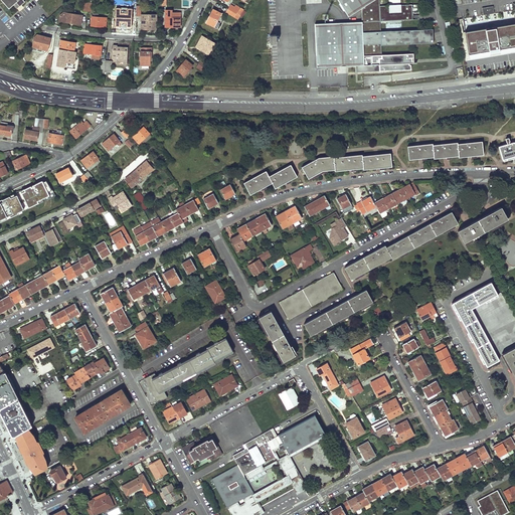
[(1,0),(10,9),(19,0),(1,0)]
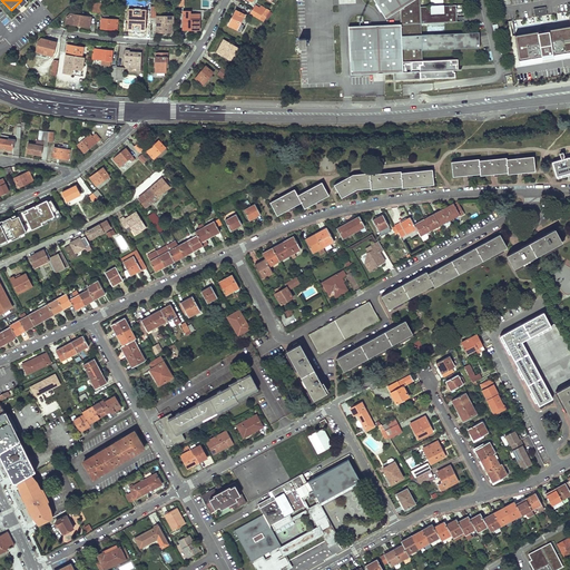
[(374,0),(385,18),(400,9),(401,23),(377,25),(349,26),(350,61),(353,61),(353,69),(351,69),(351,75),(381,72),(394,71),(395,72),(395,78),(448,76),(448,70),(453,70),(457,70),(457,65),(458,65),(458,59),(422,61),(422,50),(422,49),(477,47),(477,48),(480,48),(479,38),(477,38),(475,32),(421,33),(421,23),(454,22),(454,18),(457,17),(455,5),(443,6),(443,12),(431,13),(431,6),(420,7),(419,0),(374,0)]
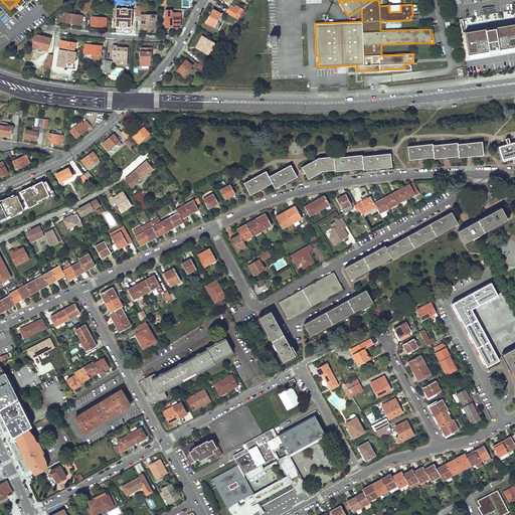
[(234,7),(230,5),(228,8),(239,15),(243,17),(246,12),(242,10),(243,9),(236,5),(234,7)]
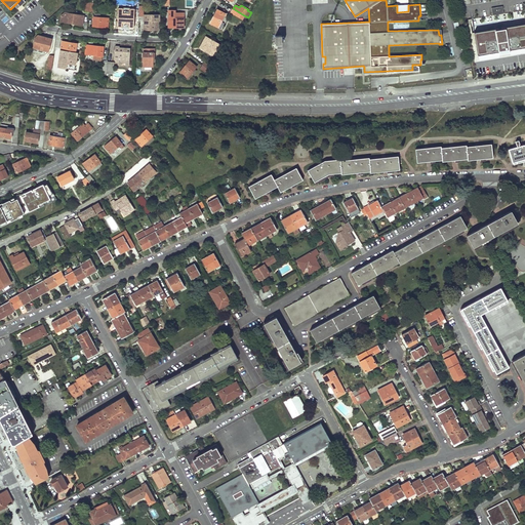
[(492,15),(503,13),(502,6),(491,8),(492,15)]
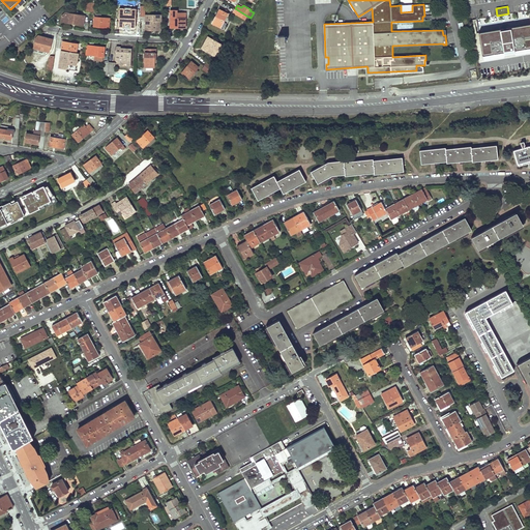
[(136,9),(119,8),(118,27),(135,28),(136,9)]
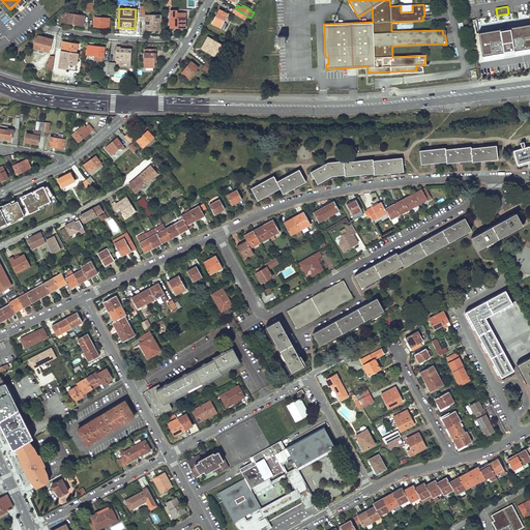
[(233,12),(244,19),(246,16),(235,8),(233,12)]
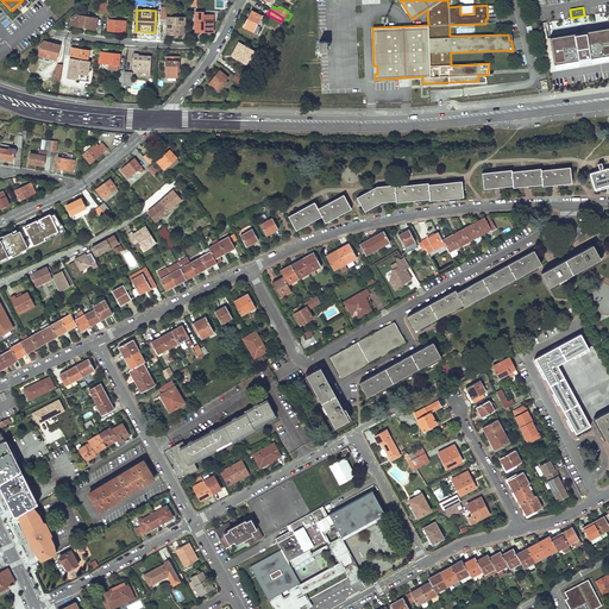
[(95,29),(96,18),(88,17),(89,13),(81,12),(81,16),(75,14),(70,18),(70,25),(95,29)]
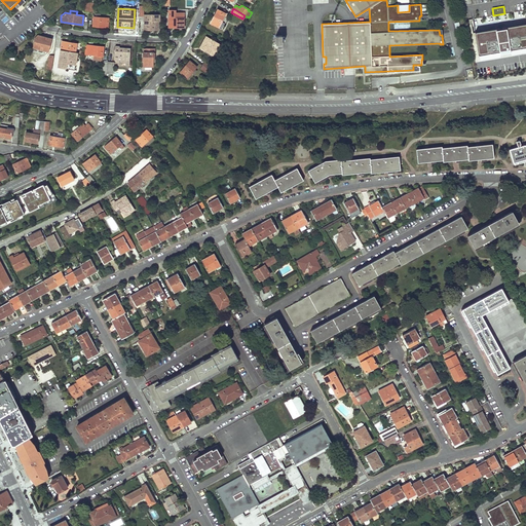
[(170,27),(185,27),(186,13),(178,13),(178,10),(170,10),(170,27)]
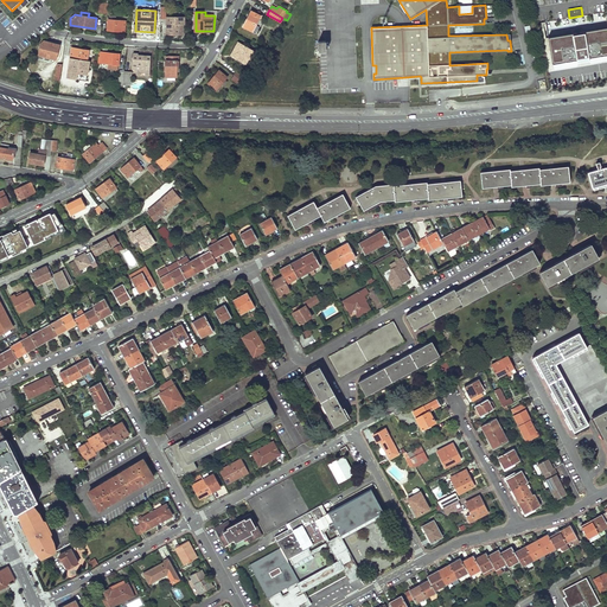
[(255,14),(250,12),(243,26),(253,31),(260,16),(256,14),(255,14)]
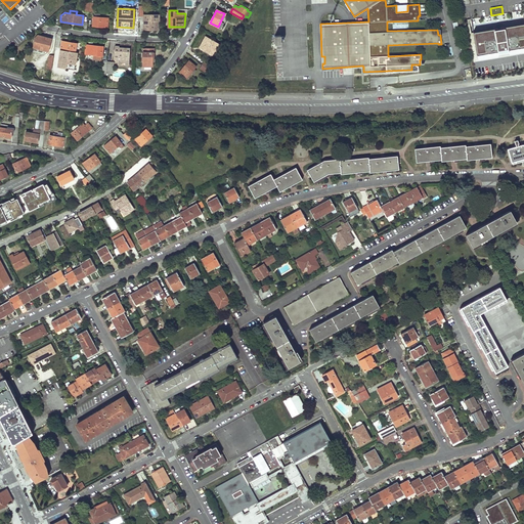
[(107,18),(100,17),(100,14),(94,14),(94,17),(93,17),(93,22),(94,20),(94,27),(106,28),(107,18)]
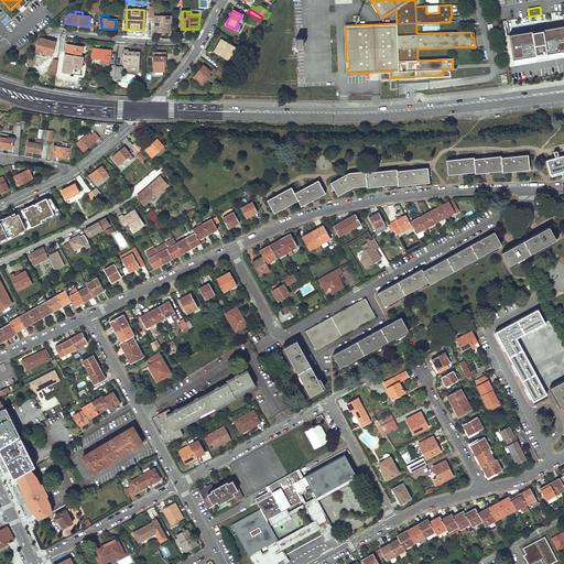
[(172,18),(155,18),(155,22),(154,22),(154,25),(155,25),(155,32),(171,32),(171,23),(172,18)]
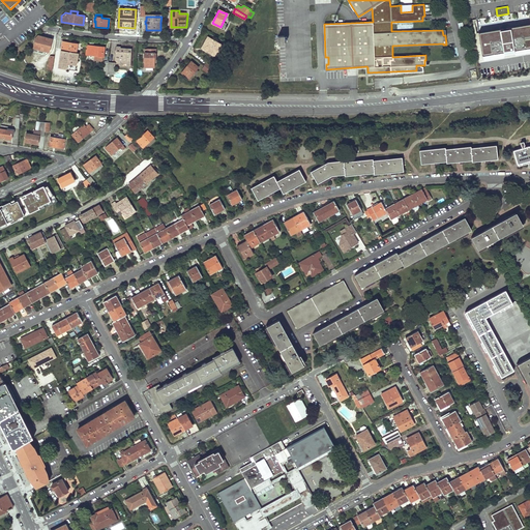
[(529,25),(529,20),(479,29),(484,59),(510,55),(529,51),(529,25)]
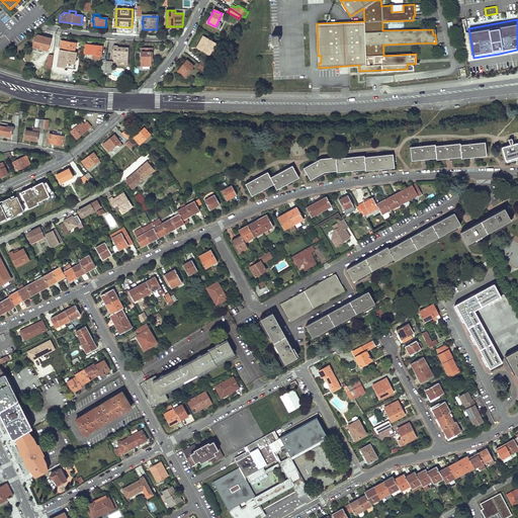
[(51,38),(36,35),(35,36),(32,47),(37,49),(37,47),(49,50),(51,38)]
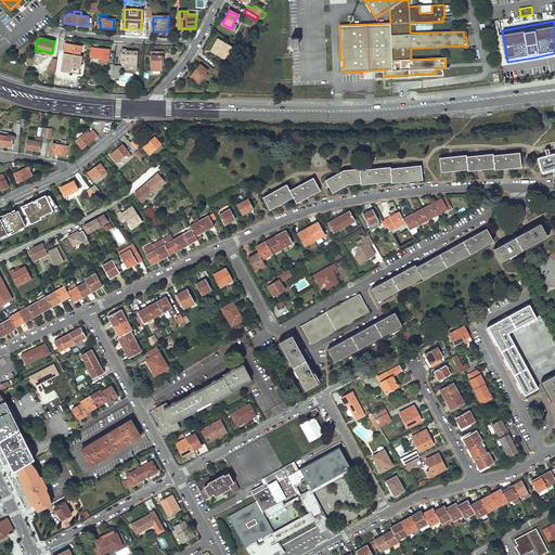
[(232,47),(217,38),(210,51),(224,59),(232,47)]
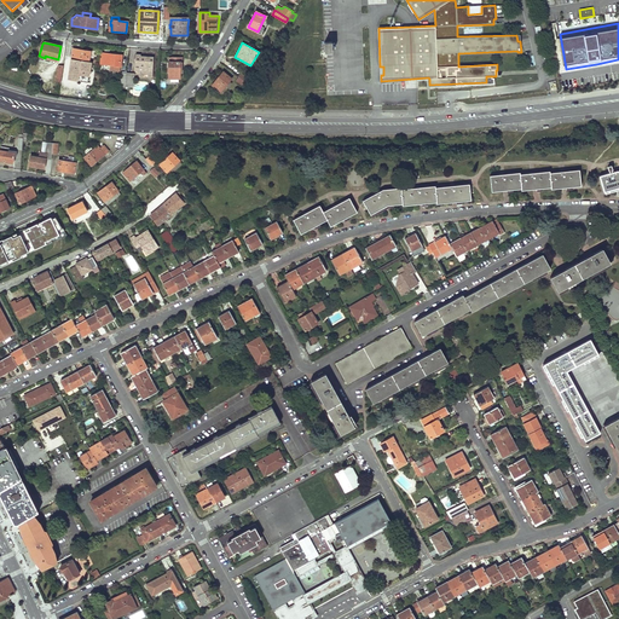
[(88,51),(74,48),(73,59),(88,62),(90,57),(87,57),(88,51)]
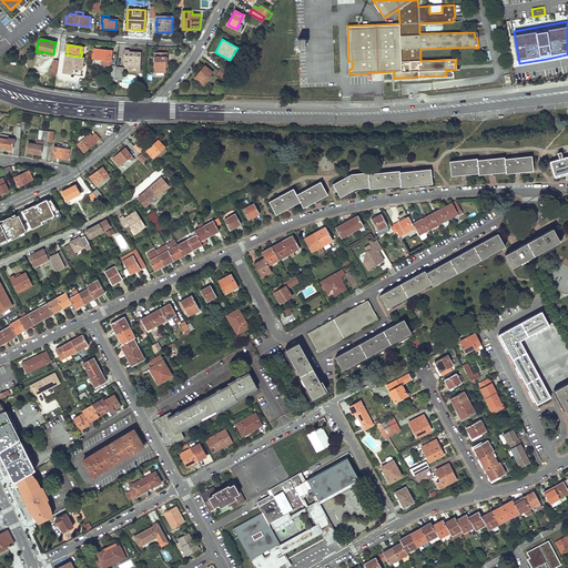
[(102,64),(110,66),(111,60),(111,57),(110,57),(110,50),(93,49),(92,59),(102,60),(102,64)]
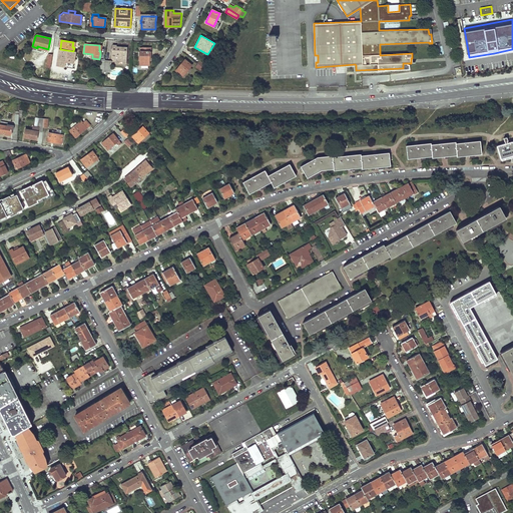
[(126,64),(127,47),(116,47),(116,45),(112,45),(111,59),(115,62),(115,63),(119,64),(119,62),(121,62),(121,64),(126,64)]
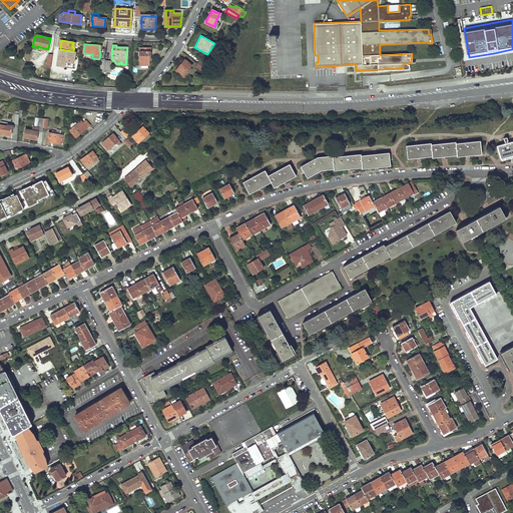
[(150,61),(151,48),(140,48),(140,51),(132,51),(132,59),(140,59),(139,65),(148,65),(149,61),(150,61)]
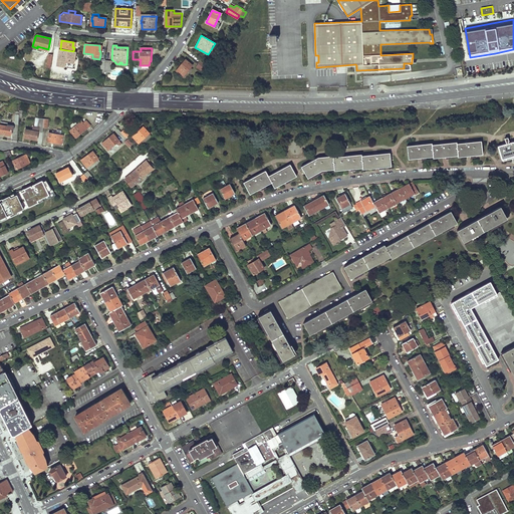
[(75,52),(60,49),(57,65),(72,68),(75,52)]
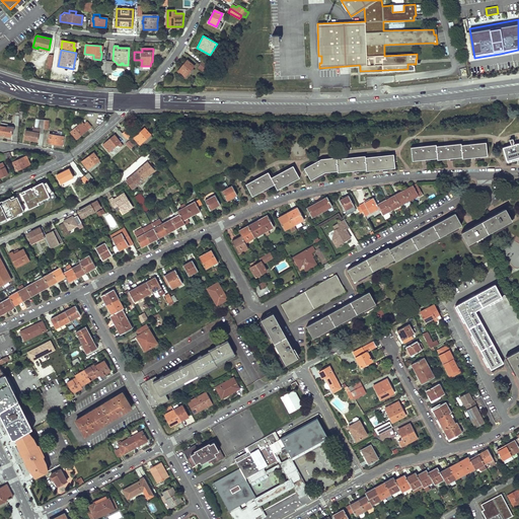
[(110,73),(113,62),(101,61),(100,72),(110,73)]
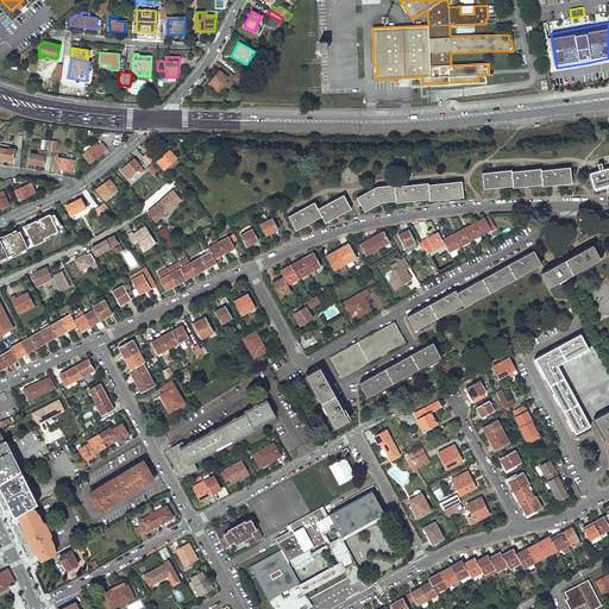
[(224,75),(219,71),(208,83),(217,90),(227,77),(225,75),(224,75)]
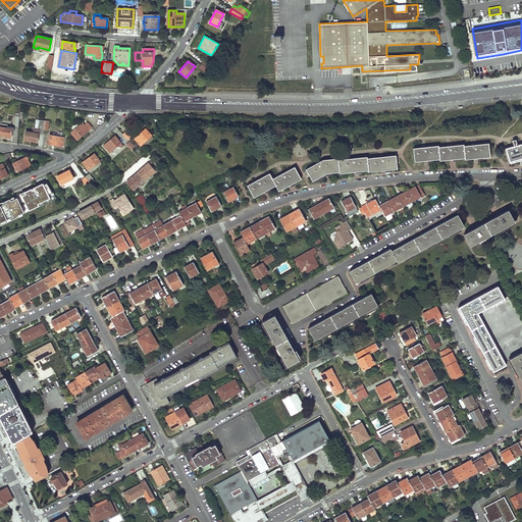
[(210,66),(203,61),(200,64),(207,68),(208,70),(210,66)]
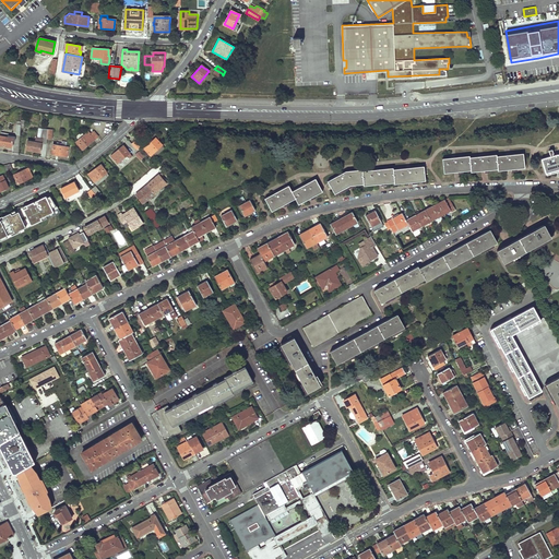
[(447,75),(445,70),(444,70),(444,69),(439,69),(439,74),(388,76),(388,71),(387,70),(387,79),(447,75)]
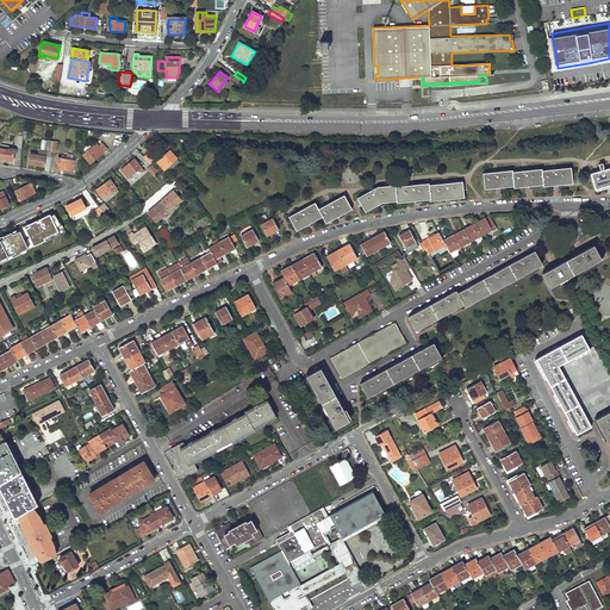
[(12,147),(1,144),(0,148),(0,157),(12,161),(13,154),(16,154),(17,148),(12,148),(12,147)]
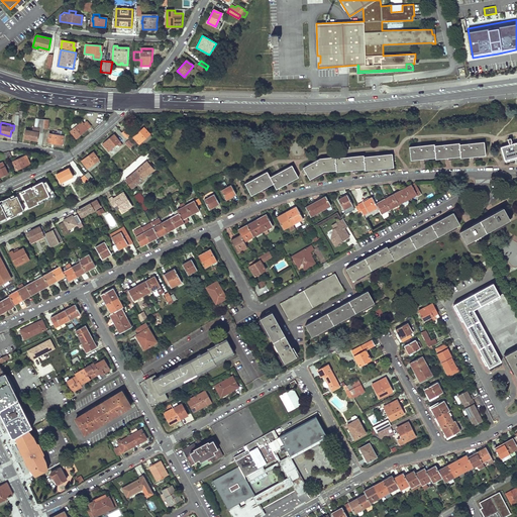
[(84,124),(82,122),(71,132),(73,135),(74,134),(78,138),(90,126),(87,122),(84,124)]
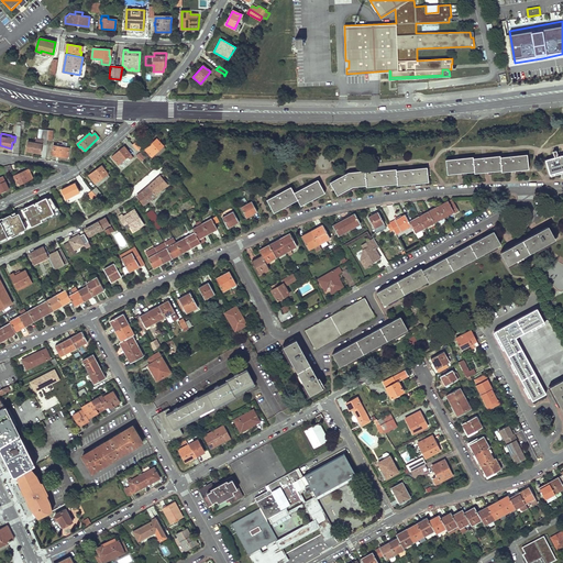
[(159,143),(156,139),(145,150),(152,156),(164,145),(161,142),(159,143)]
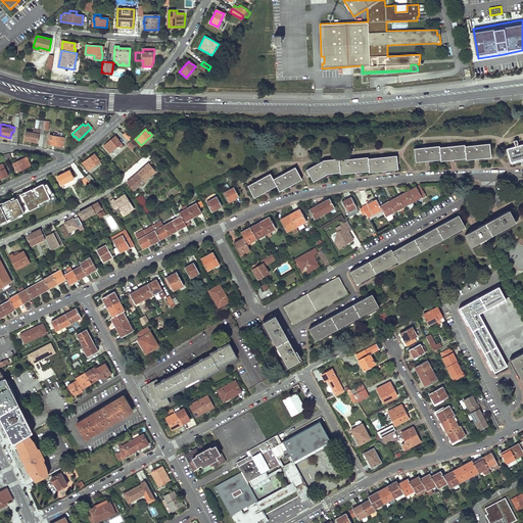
[(38,133),(27,132),(25,140),(37,142),(38,133)]
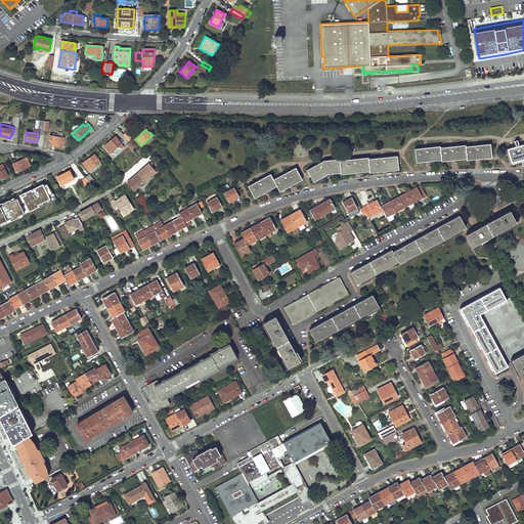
[(49,144),(62,146),(64,137),(63,137),(63,134),(53,133),(53,135),(50,135),(49,139),(50,139),(49,144)]
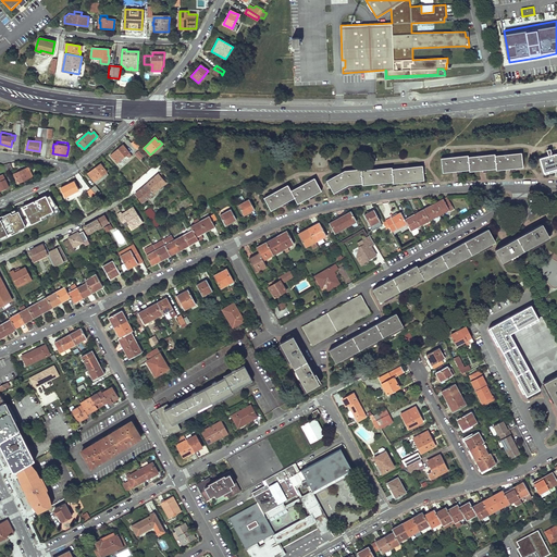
[(128,152),(126,150),(122,146),(111,156),(116,163),(128,152)]
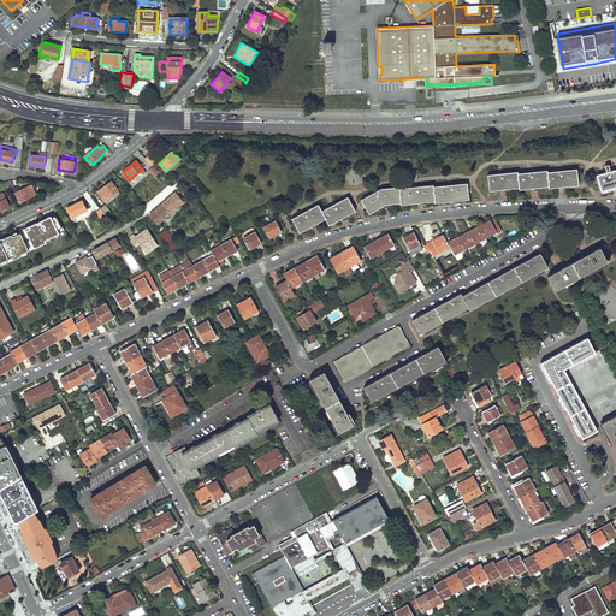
[(517,172),(487,176),(489,191),(503,190),(519,188),(519,190),(533,189),(548,187),(549,189),(563,187),(579,185),(576,170),(546,172),(546,171),(517,173),(517,172)]
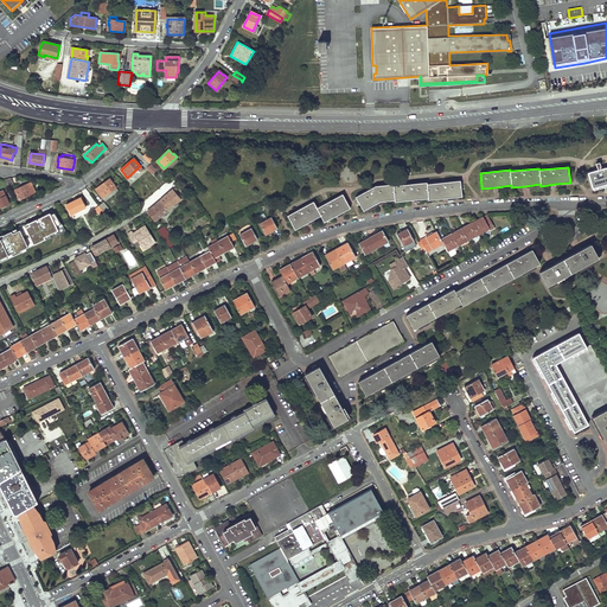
[(606,167),(605,167),(588,173),(593,189),(606,184),(606,167)]
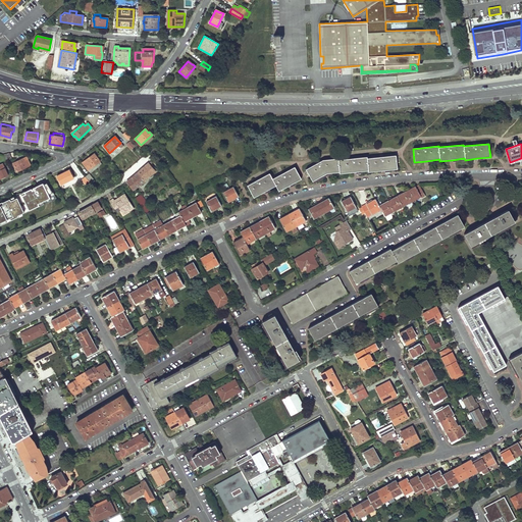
[(97,159),(93,154),(83,163),(88,170),(100,161),(97,158),(97,159)]
